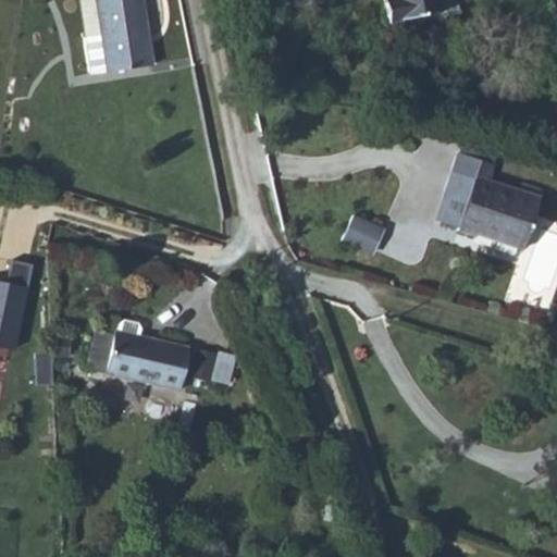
[(101,35),(95,0),(78,0),(85,37),(101,35)]
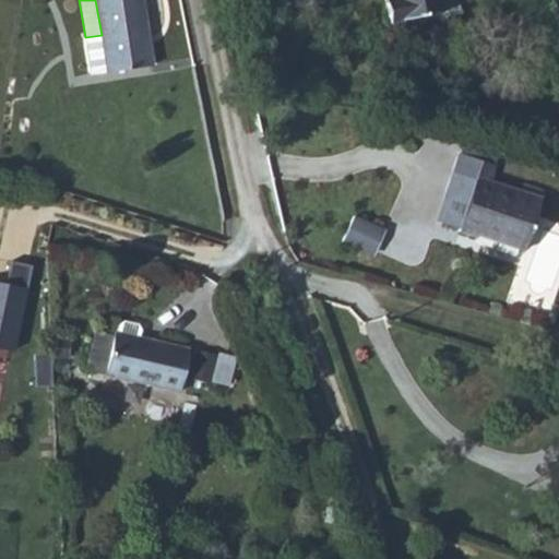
[(95,0),(102,35),(85,37),(90,73),(106,71),(107,72),(152,66),(141,0),(95,0)]
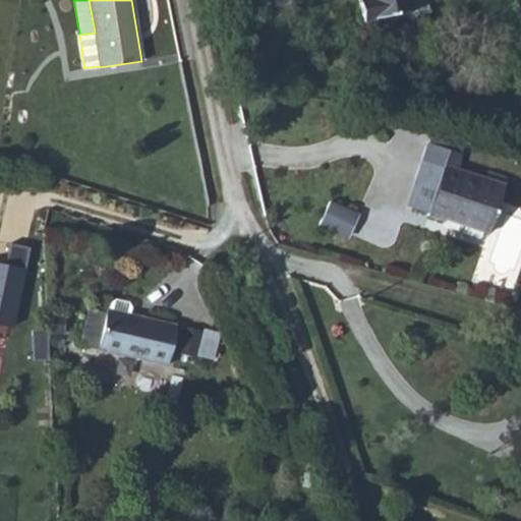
[(357,0),(361,21),(413,12),(410,0),(357,0)]
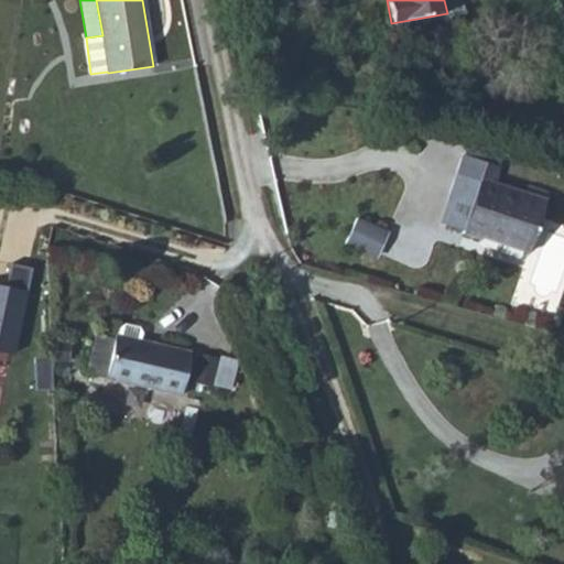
[(444,0),(447,13),(463,10),(461,0),(444,0)]
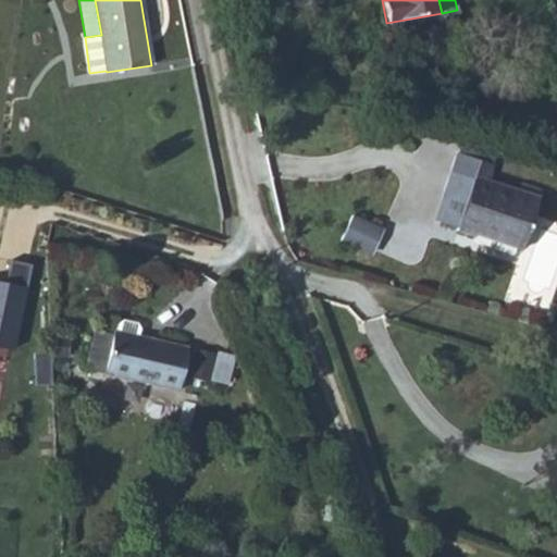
[(458,153),(492,165),(497,149),(462,139),(458,153)]
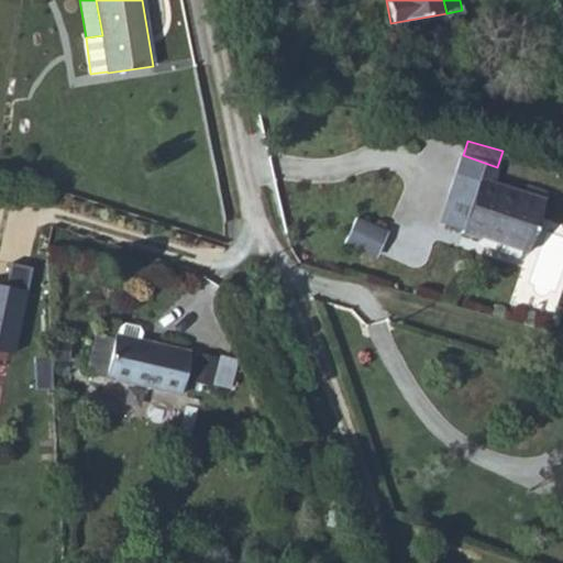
[(497,167),(463,155),(449,198),(452,199),(471,206),(463,230),(462,233),(478,239),(479,236),(528,252),(544,200),(493,183),(497,167)]
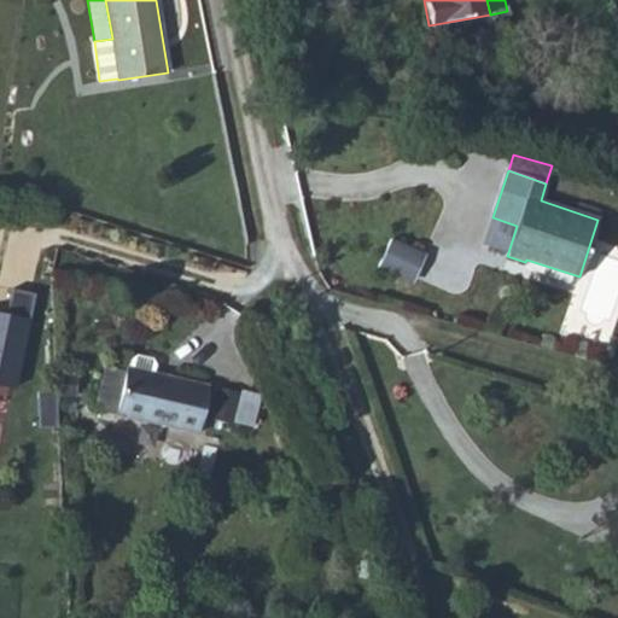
[(517,226),(496,219),(488,245),(508,252),(517,226)]
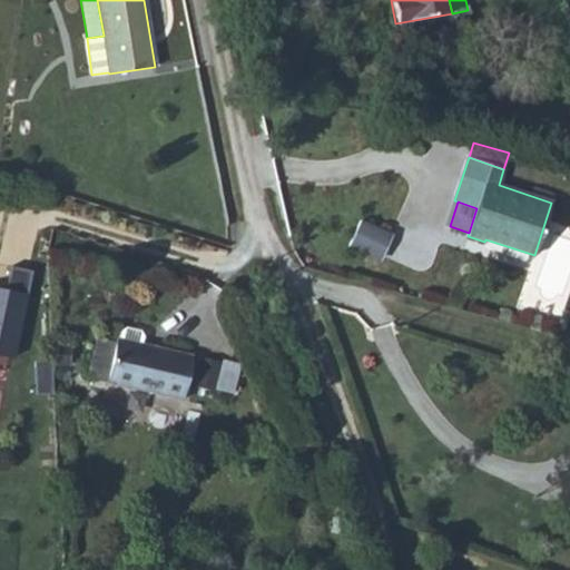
[(390,235),(360,222),(349,246),(379,259),(390,235)]
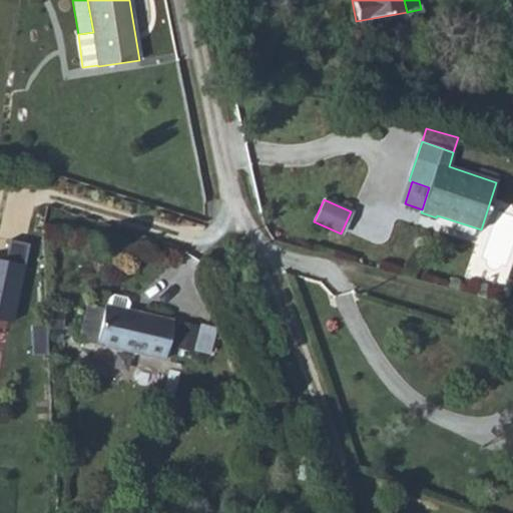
[(0,319),(12,322),(29,243),(9,239),(5,262),(2,273),(0,272),(0,319)]
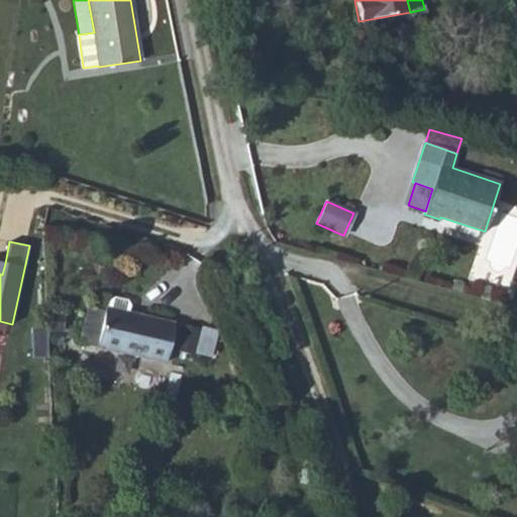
[(105,311),(97,345),(97,346),(166,363),(175,322),(136,314),(135,318),(128,316),(130,305),(127,301),(113,298),(109,300),(106,311),(105,311)]
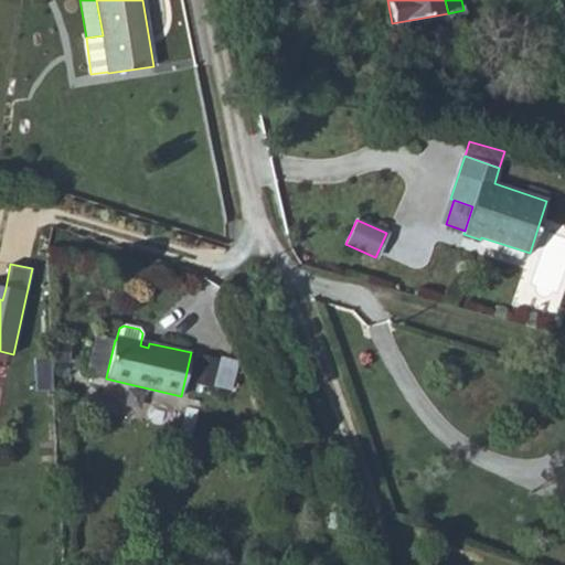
[(106,377),(115,340),(96,336),(87,373),(106,377)]
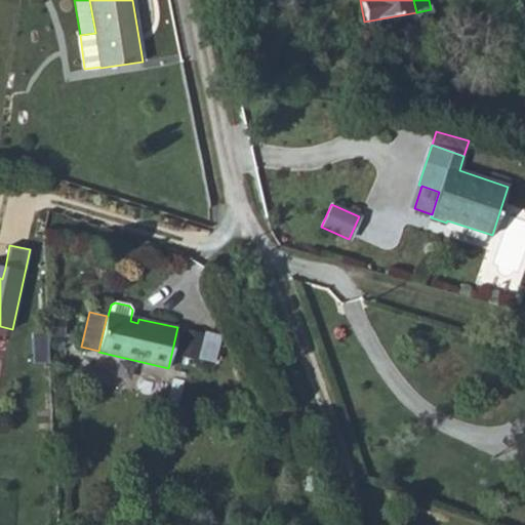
[(63,318),(50,318),(49,336),(63,337),(63,318)]
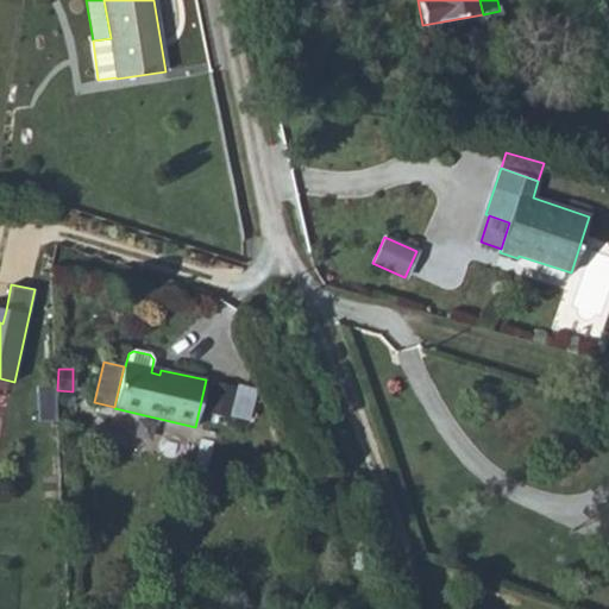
[(234,387),(214,382),(207,410),(227,415),(234,387)]
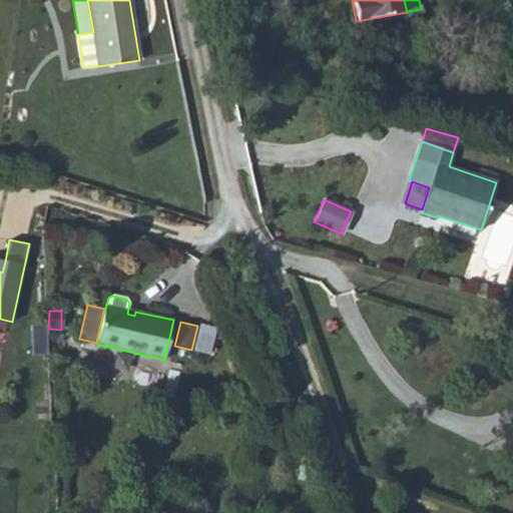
[(46,325),(30,325),(32,356),(47,355),(46,325)]
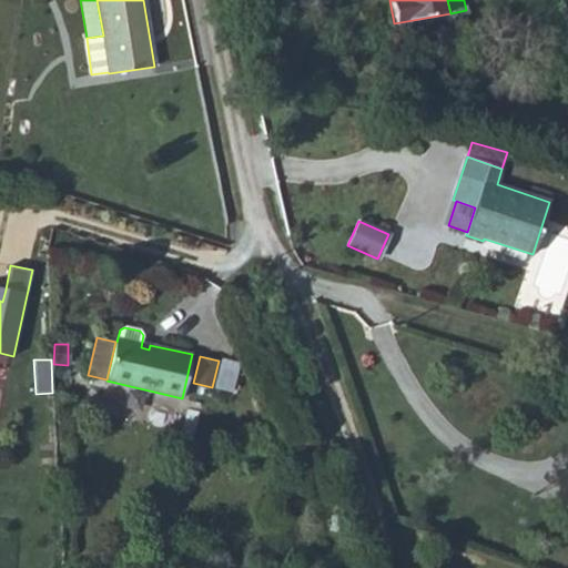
[(236,365),(221,361),(215,385),(231,389),(236,365)]
